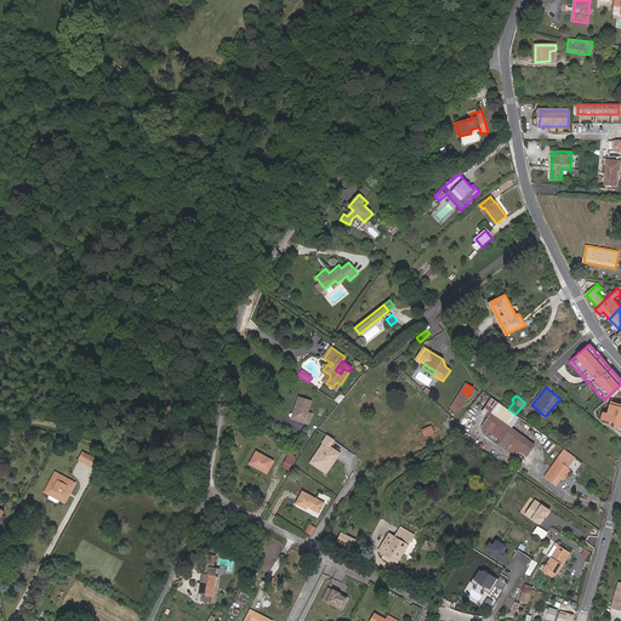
[(308,412),(312,402),(300,397),(296,406),(298,406),(296,414),(298,419),(306,421),(305,422),(309,425),(313,414),(308,412)]
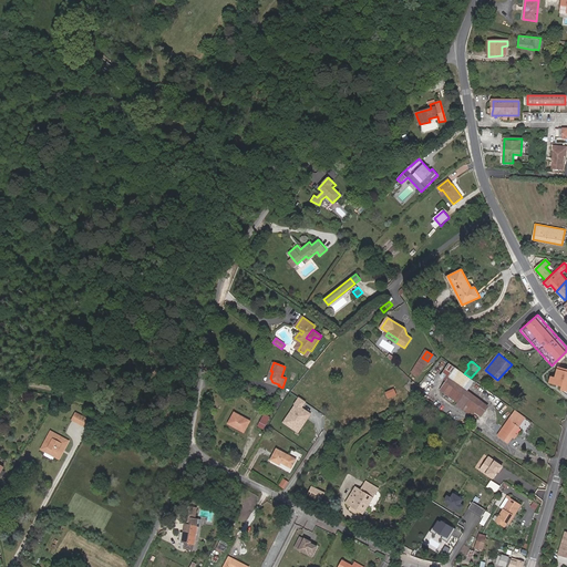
[(419,375),(425,367),(419,362),(413,372),(419,375)]
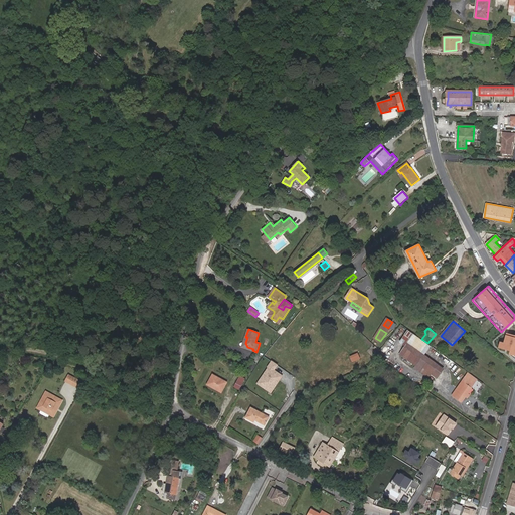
[(514,333),(505,332),(503,341),(499,340),(498,347),(509,349),(508,354),(514,354),(514,333)]
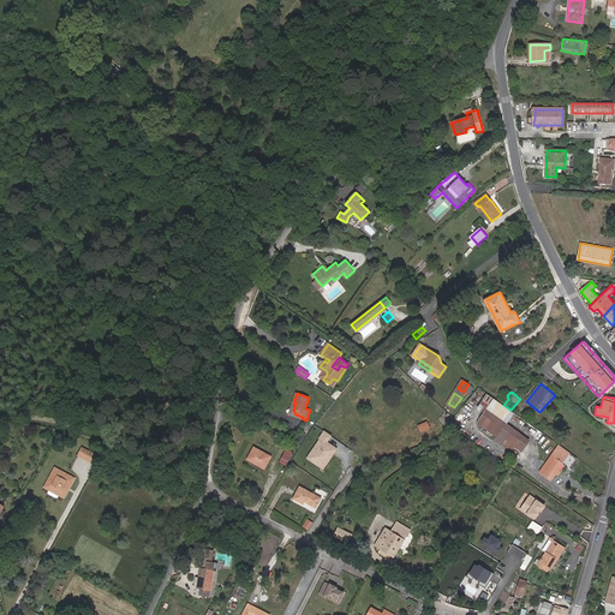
[(503,422),(512,411),(511,410),(503,405),(495,399),(488,410),(503,422)]
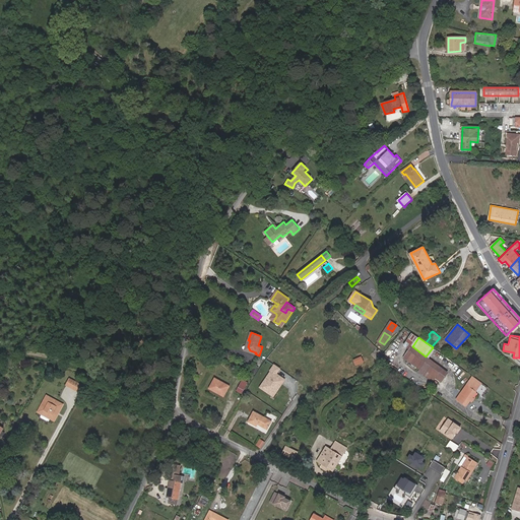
[(250,350),(248,346),(250,340),(248,340),(245,350),(247,351),(249,351),(255,353),(256,352),(250,350)]
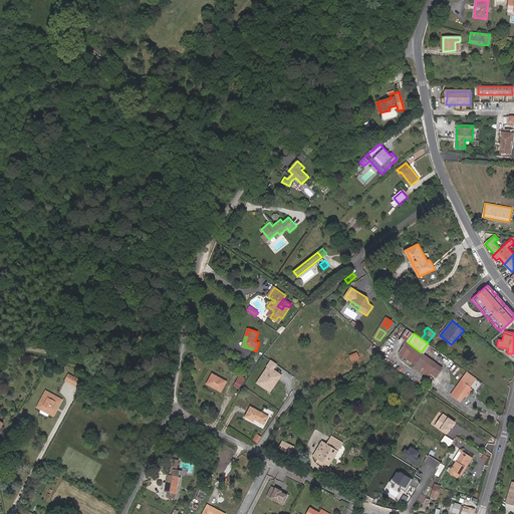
[(421,352),(408,342),(400,353),(416,365),(415,367),(429,377),(431,373),(440,379),(444,372),(436,366),(438,364),(421,352)]
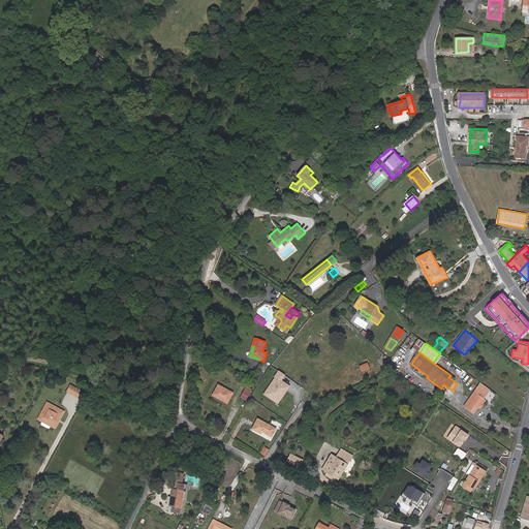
[(363,371),(371,368),(368,362),(360,365),(363,371)]
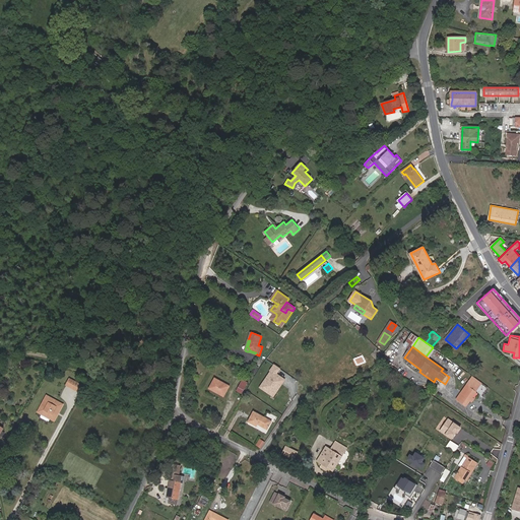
[(285,378),(278,373),(281,367),(273,363),(260,388),(275,396),(285,378)]
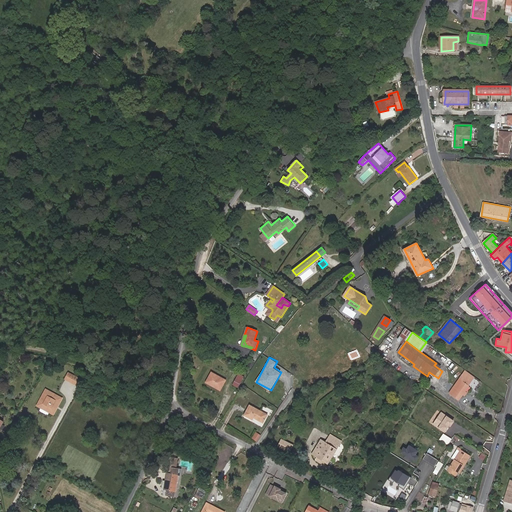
[(459,399),(474,377),(466,370),(450,393),(459,399)]
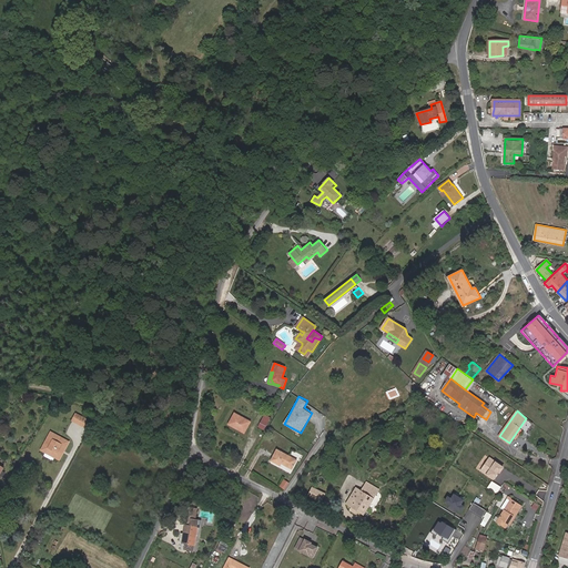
[(81,425),(84,418),(78,414),(73,421),(81,425)]
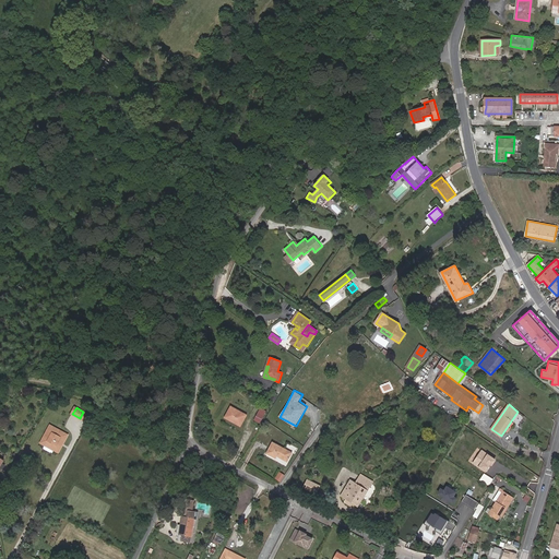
[(240,426),(246,415),(232,407),(226,418),(240,426)]
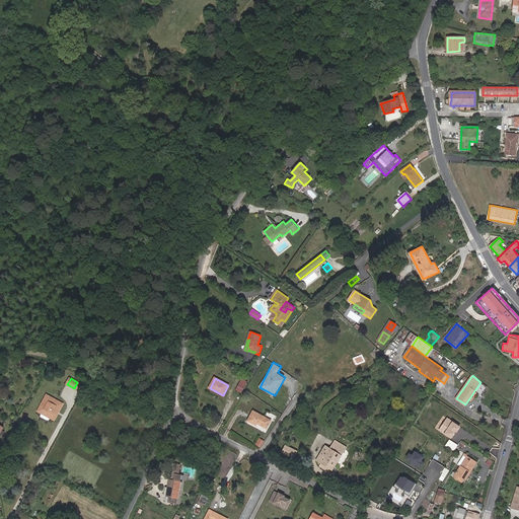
[(241,393),(246,386),(240,382),(236,390),(241,393)]
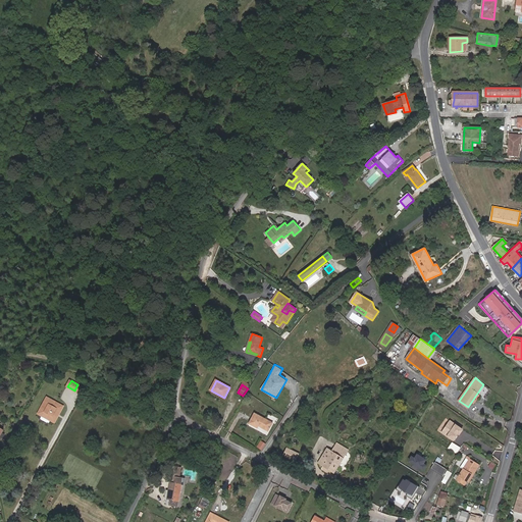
[(44,414),(43,416),(50,419),(51,418),(54,419),(56,415),(55,414),(56,413),(58,414),(63,407),(48,398),(42,407),(43,408),(41,412),(44,414)]
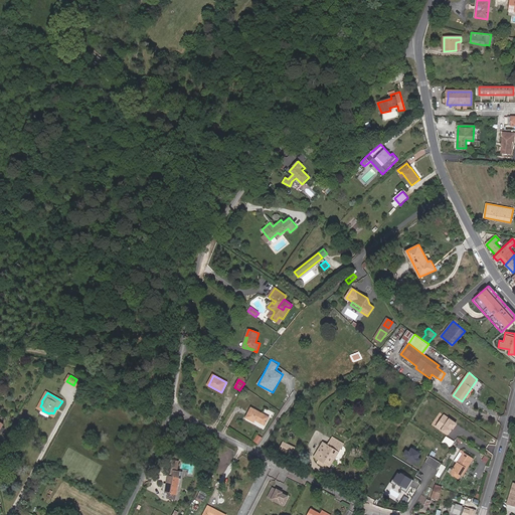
[(49,413),(53,416),(57,408),(55,407),(54,408),(55,409),(53,413),(50,412),(49,413)]
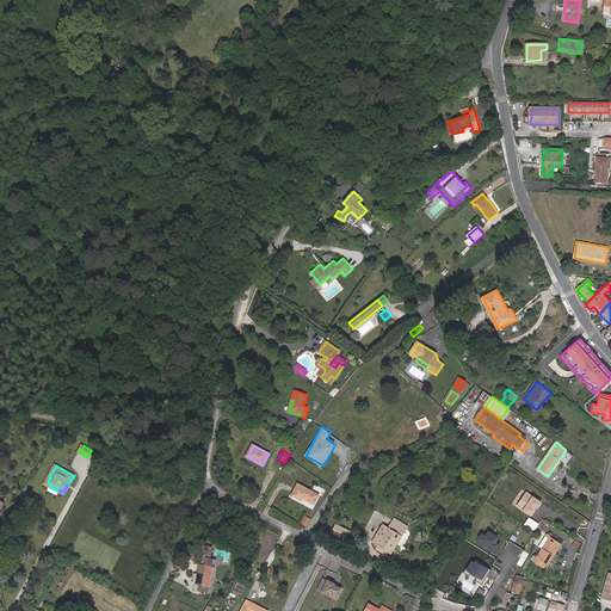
[(314,505),(320,495),(298,483),(292,497),(302,501),(303,499),(314,505)]
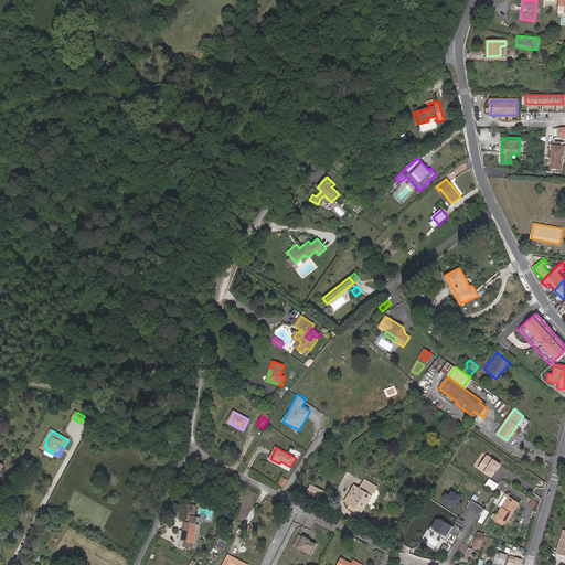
[(486,454),(478,468),(492,477),(501,461),(486,454)]
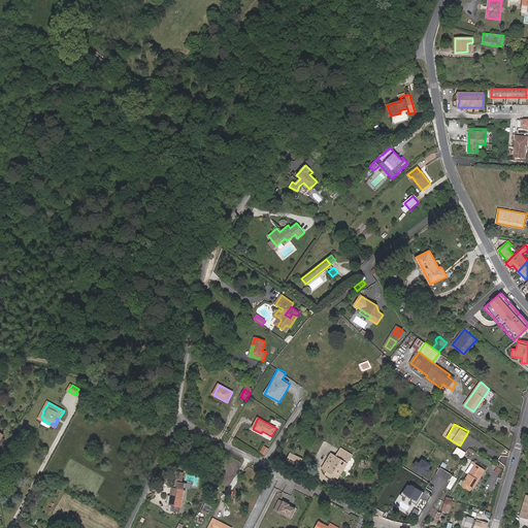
[(266,456),(270,451),(264,447),(261,452),(266,456)]
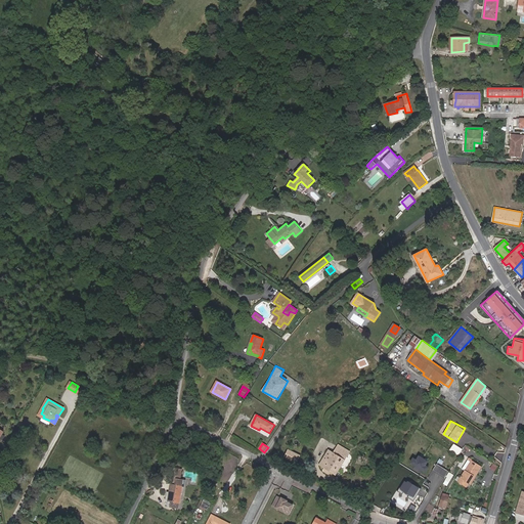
[(453,443),(450,449),(460,454),(463,447),(453,443)]
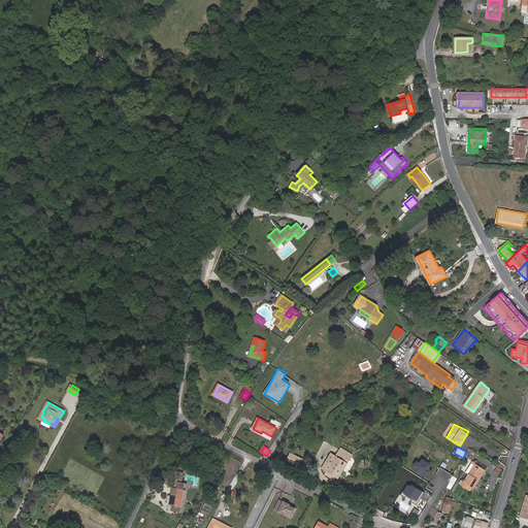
[(338,479),(351,457),(347,455),(349,453),(343,450),(340,455),(338,453),(336,457),(331,454),(328,460),(329,462),(329,463),(326,462),(323,468),(327,471),(326,473),(327,475),(331,477),(333,477),(334,475),(338,479)]
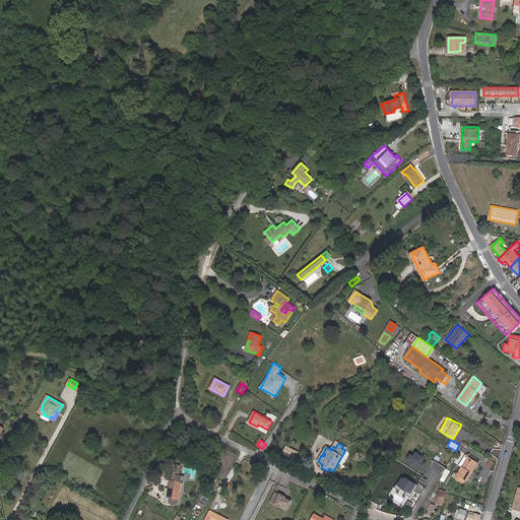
[(295,459),(298,452),(290,448),(287,455),(295,459)]
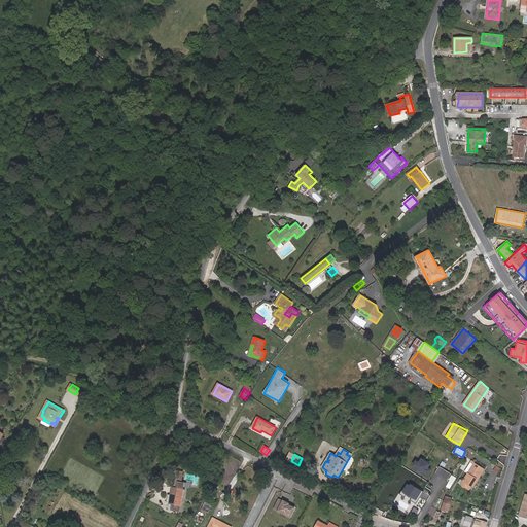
[(434,466),(417,457),(412,466),(428,477),(434,466)]
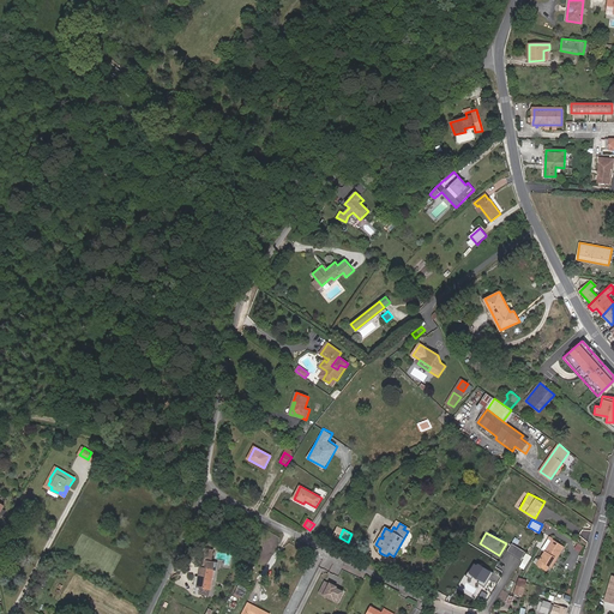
[(557,558),(564,547),(553,540),(554,539),(551,536),(543,546),(547,548),(537,564),(547,570),(549,566),(548,566),(554,557),(557,558)]
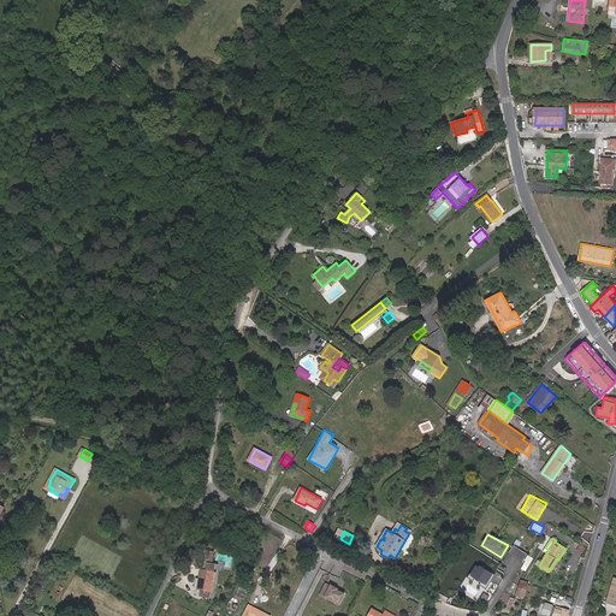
[(509,552),(525,560),(528,552),(513,545),(509,552)]
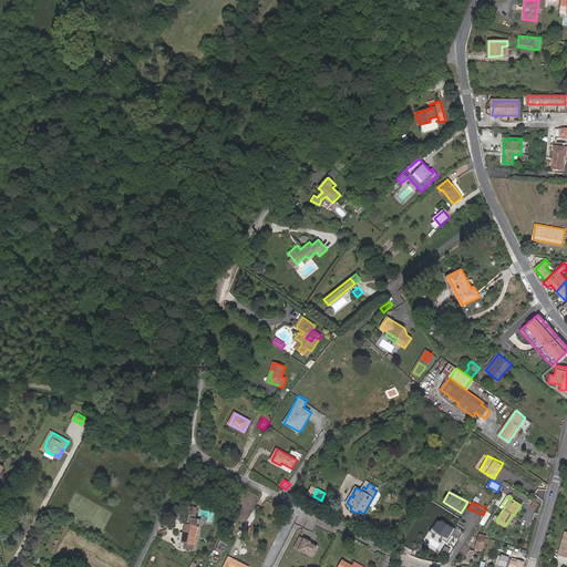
[(193,549),(197,527),(200,527),(202,519),(195,518),(197,507),(188,506),(186,517),(187,517),(183,542),(185,543),(184,548),(193,549)]
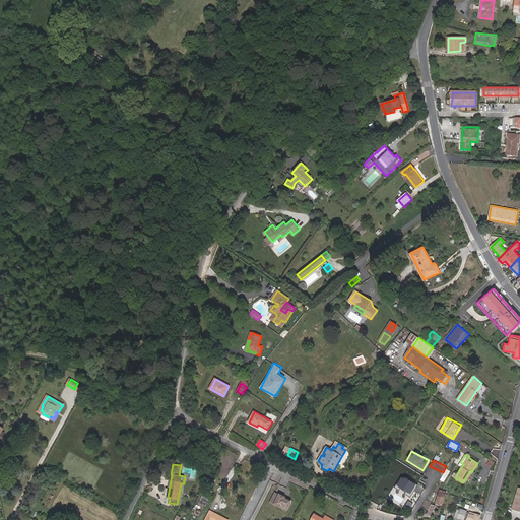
[(417,486),(400,476),(394,488),(410,498),(417,486)]
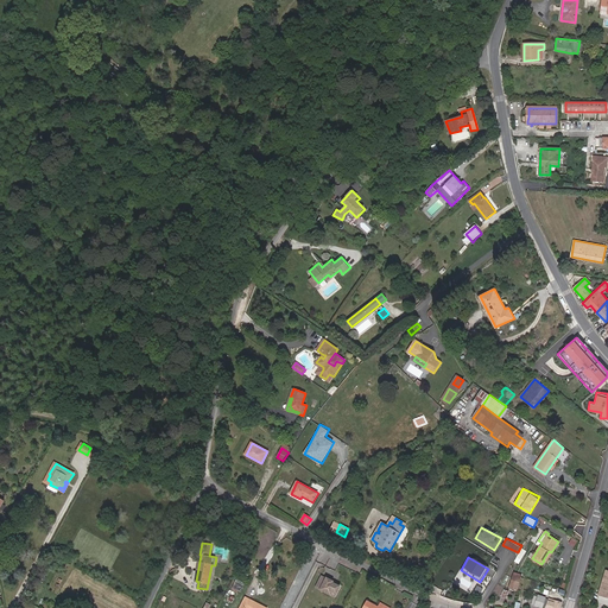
[(517,589),(521,575),(514,572),(510,587),(517,589)]
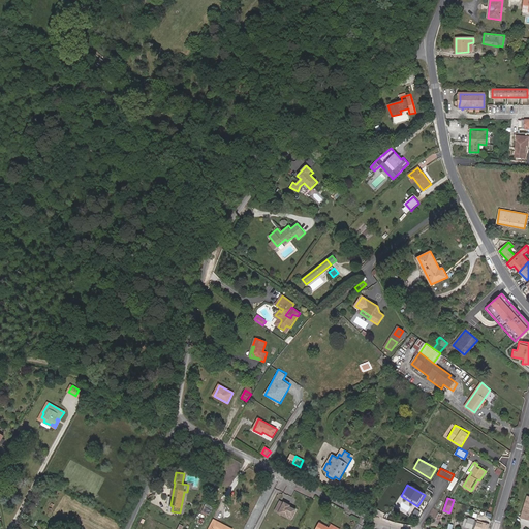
[(290,505),(285,502),(283,505),(280,503),(277,509),(288,516),(289,514),(292,516),(296,510),(289,506),(290,505)]
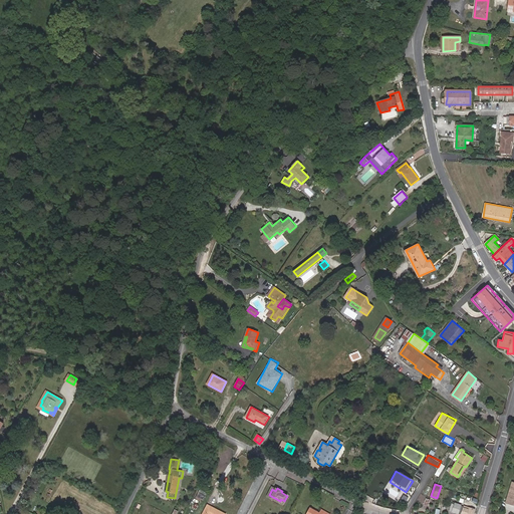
[(197,495),(204,499),(207,493),(200,490),(197,495)]
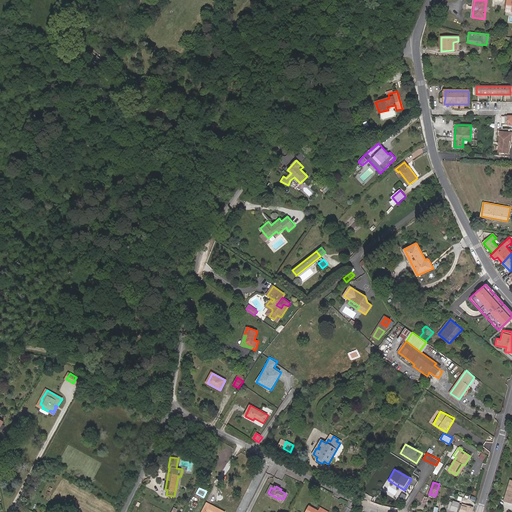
[(454,501),(451,509),(457,511),(459,503),(454,501)]
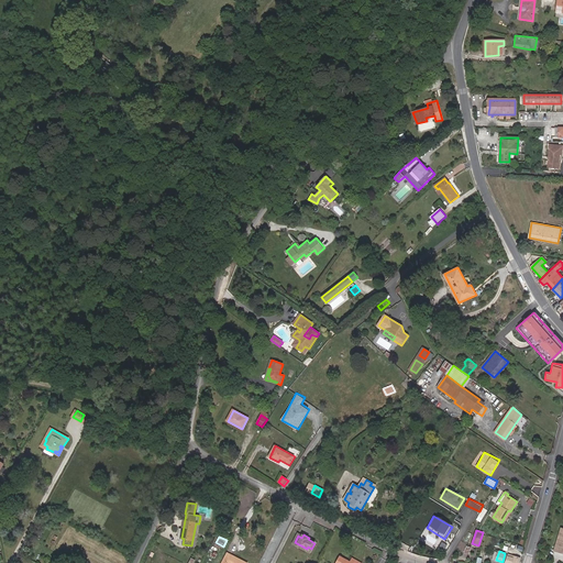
[(222,562),(246,562),(247,562),(228,553),(222,562)]
